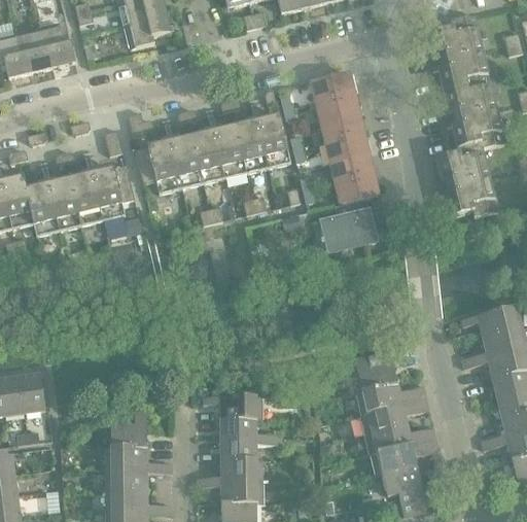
[(138,0),(119,4),(125,26),(148,21),(146,13),(165,9),(162,0),(138,0)]
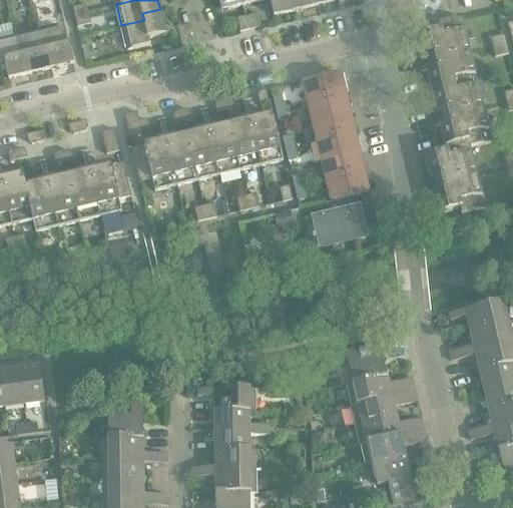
[(271,0),(274,12),(296,7),(294,0),(271,0)]
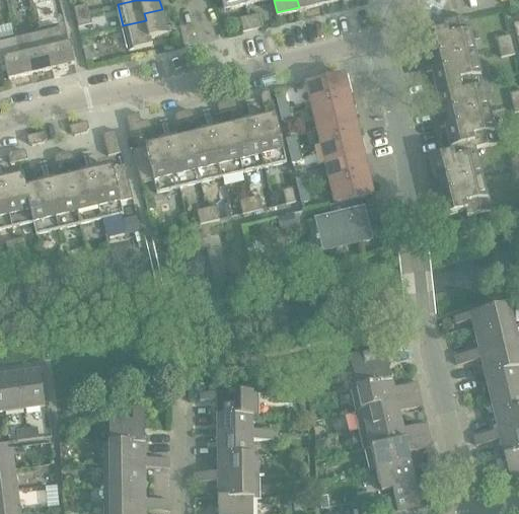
[(87,1),(73,4),(75,14),(89,11),(87,1)]
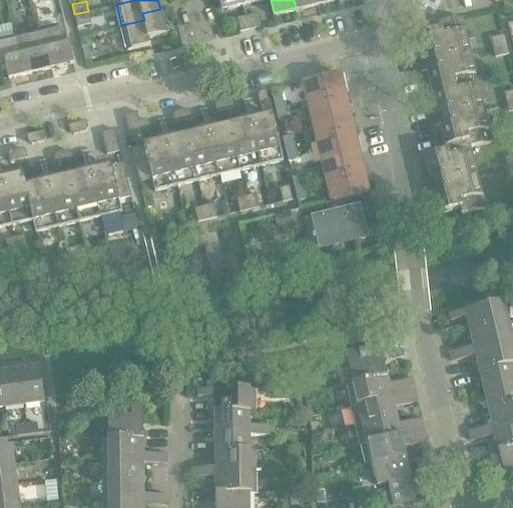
[(144,20),(121,25),(126,47),(150,41),(148,35),(165,31),(160,9),(142,13),(144,20)]
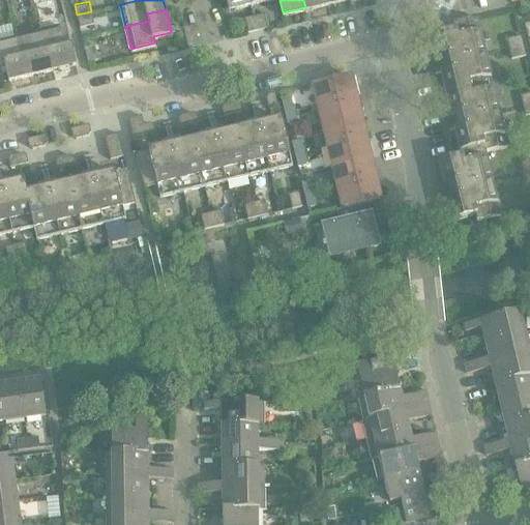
[(254,12),(257,27),(267,25),(264,10),(254,12)]
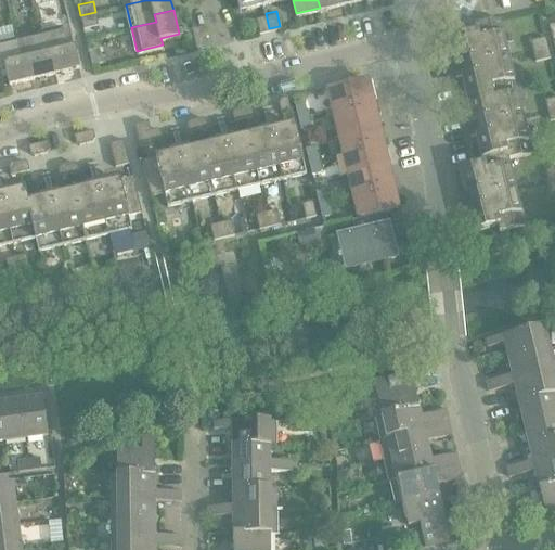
[(95,12),(80,15),(84,25),(98,22),(95,12)]
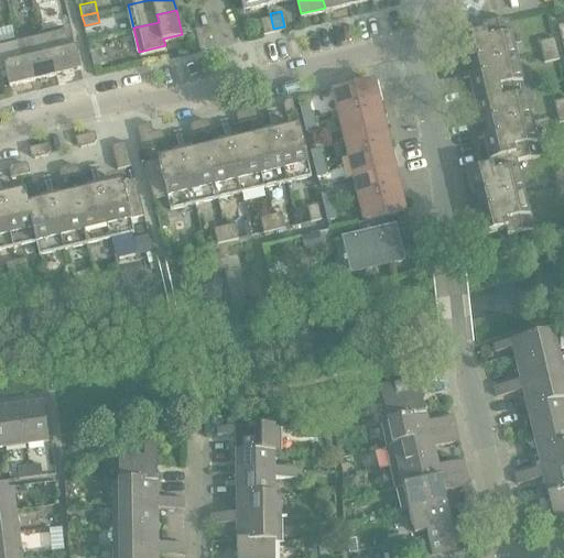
[(270,13),(260,17),(263,31),(273,29),(270,13)]
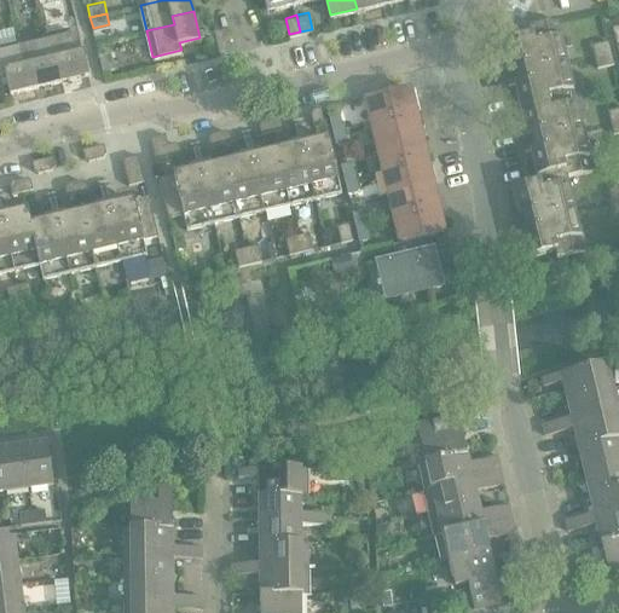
[(515,81),(521,108),(574,96),(556,17),(528,24),(530,32),(504,38),(510,64),(504,65),(508,82),(515,81)]
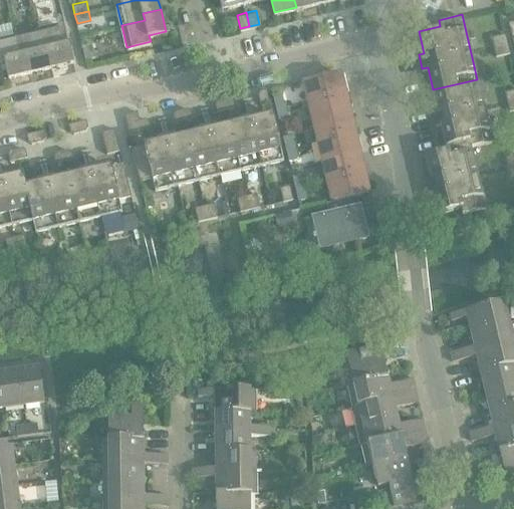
[(57,21),(35,26),(40,49),(47,47),(51,65),(73,60),(68,41),(62,43),(57,21)]
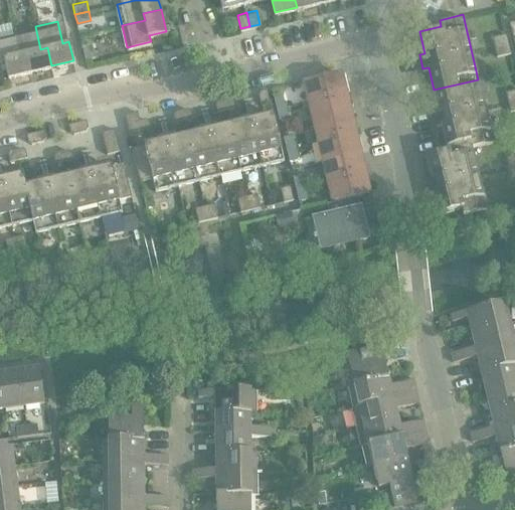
[(35,26),(14,31),(19,54),(26,52),(30,70),(51,65),(47,47),(40,49),(35,26)]
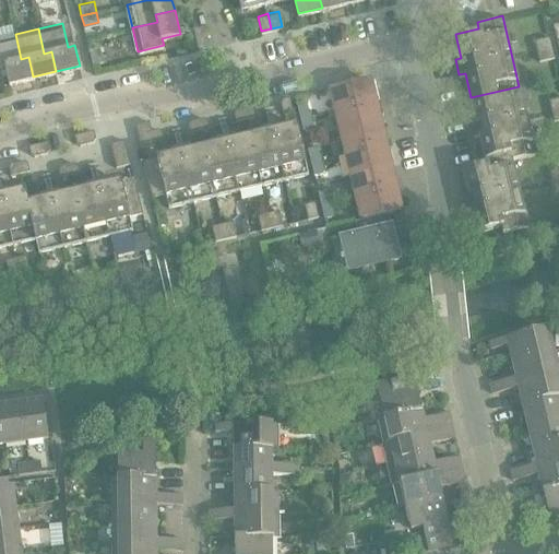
[(15,34),(0,37),(0,65),(4,65),(9,82),(33,77),(28,57),(21,59),(15,34)]
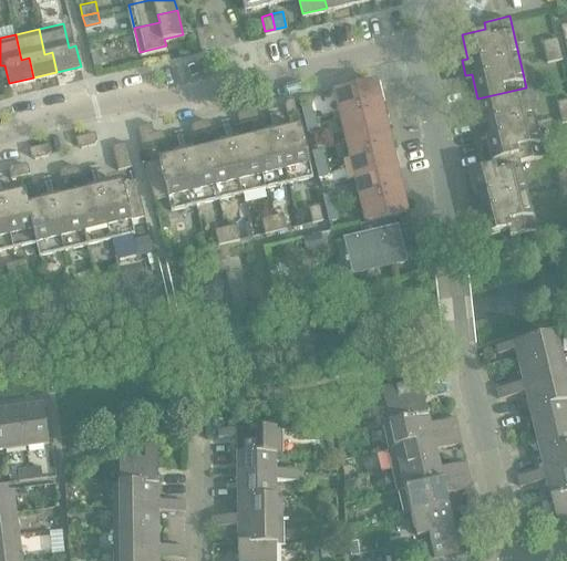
[(557,34),(542,38),(547,60),(563,55),(557,34)]
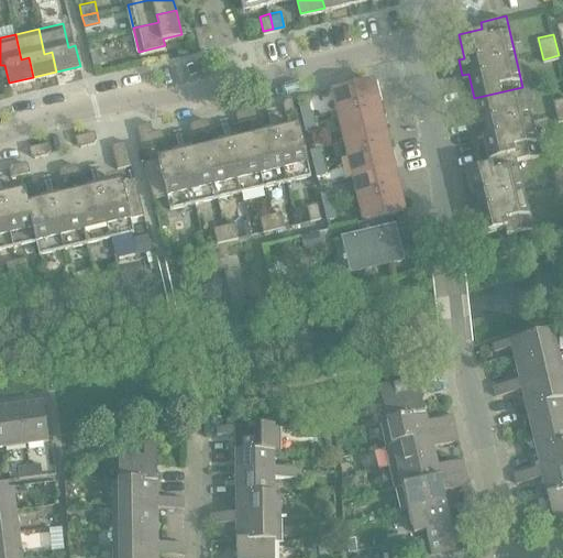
[(100,45),(89,47),(94,63),(105,61),(100,45)]
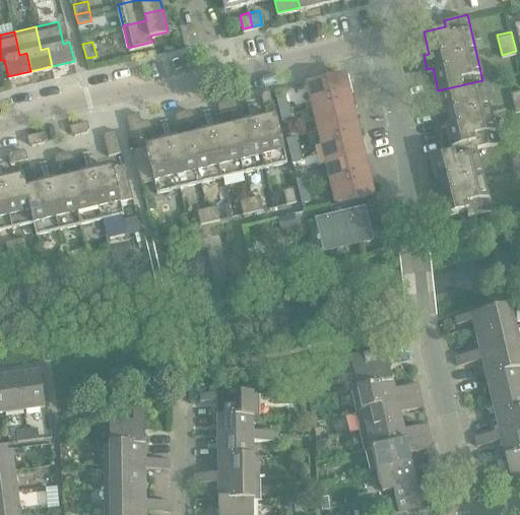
[(342,72),(343,71),(342,71),(308,79),(308,80),(313,100),(347,91),(342,72)]
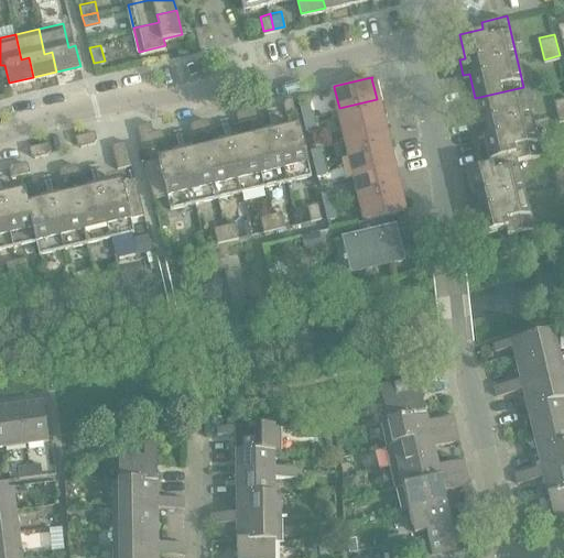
[(479,119),(474,120),(478,135),(484,134),(490,162),(516,156),(517,159),(540,153),(523,87),(475,98),(479,119)]
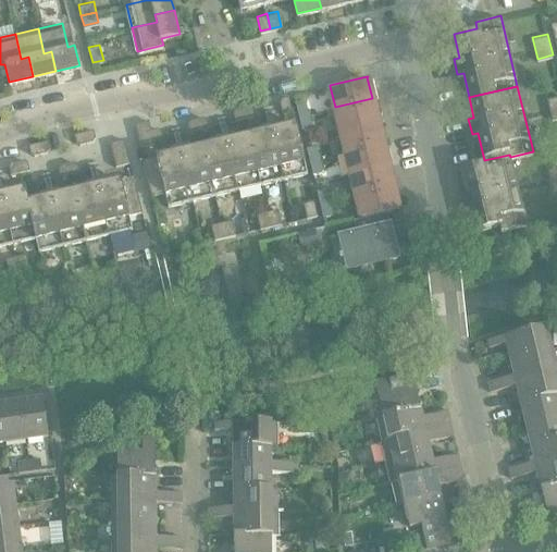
[(556,94),(546,97),(552,118),(556,117),(556,94)]
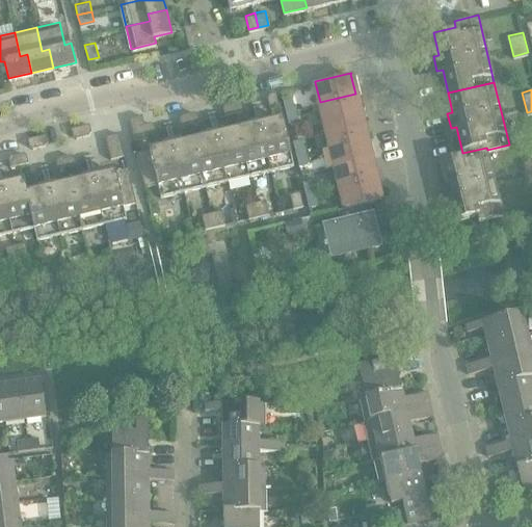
[(269,91),(266,96),(268,103),(277,101),(275,90),(269,91)]
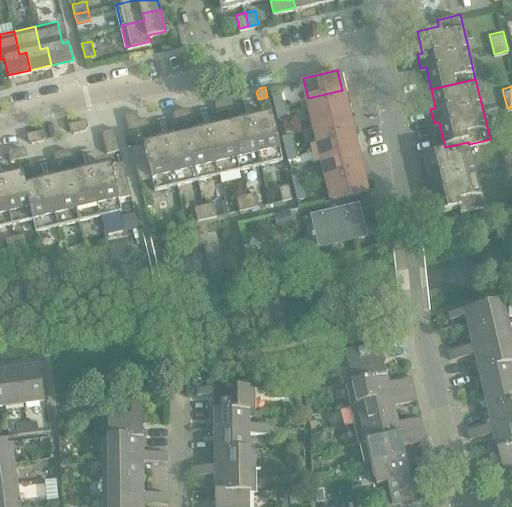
[(342,90),(308,98),(313,118),(347,110),(342,90)]
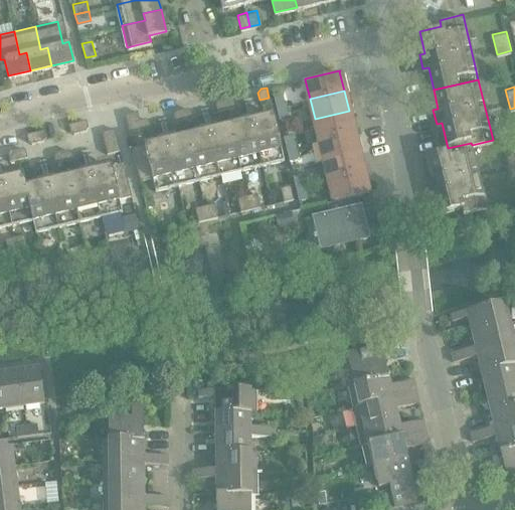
[(282,93),(273,95),(276,107),(285,105),(282,93)]
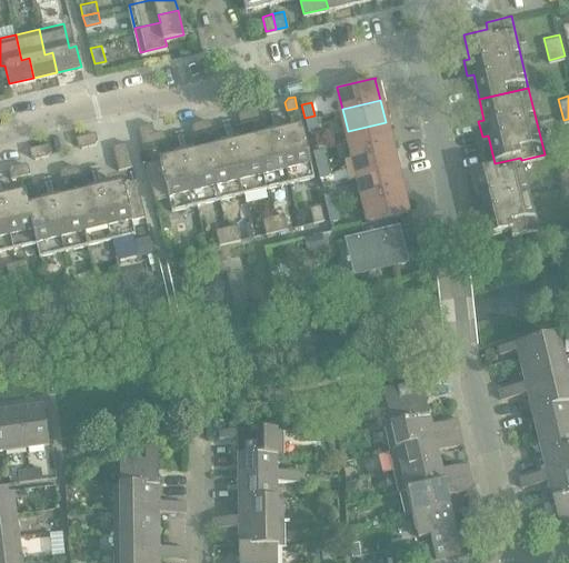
[(253,107),(247,108),(250,119),(259,117),(258,109),(253,107)]
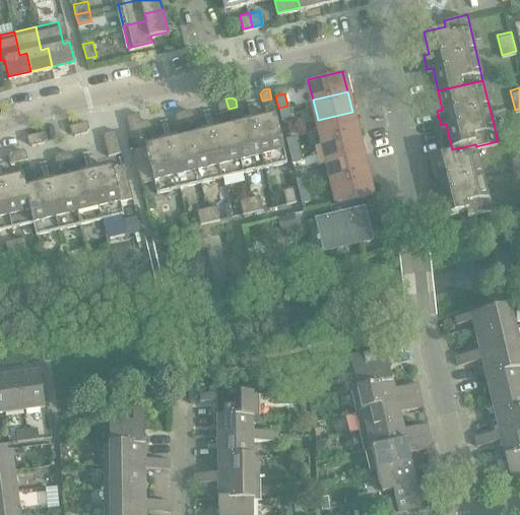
[(219,101),(217,104),(219,111),(229,109),(225,99),(219,101)]
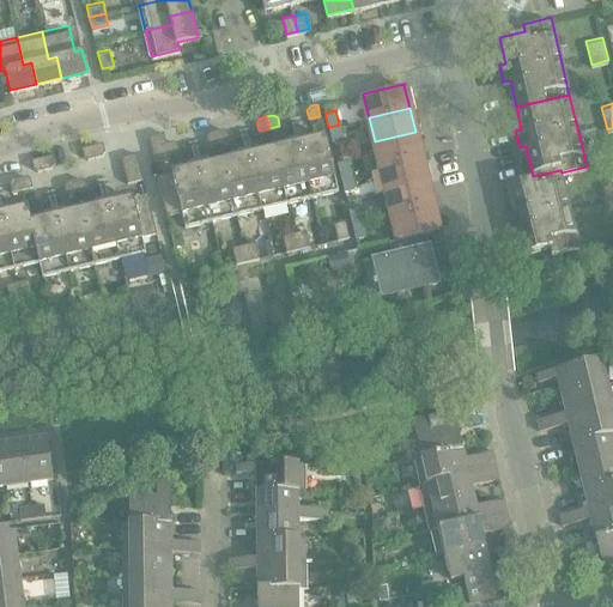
[(339,125),(328,127),(332,141),(343,139),(339,125)]
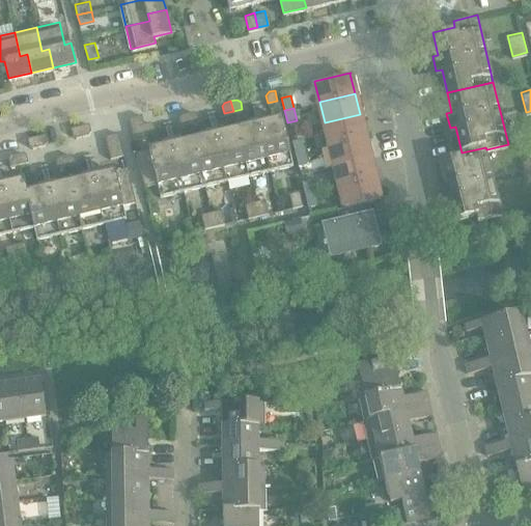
[(193,110),(187,111),(190,121),(199,119),(197,112),(193,110)]
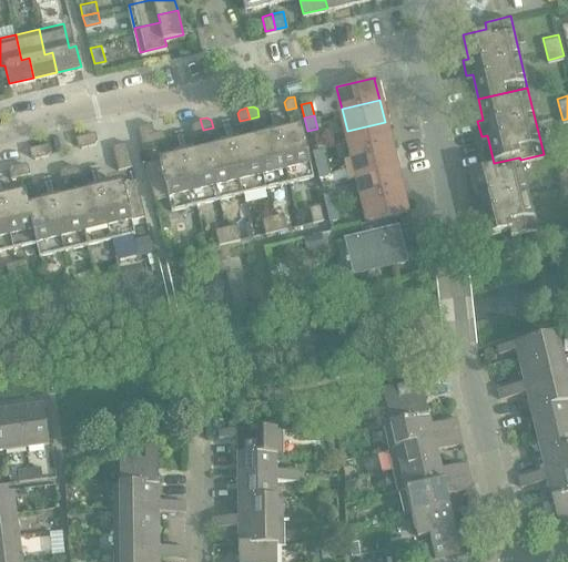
[(193,120),(191,124),(193,132),(203,130),(200,119),(193,120)]
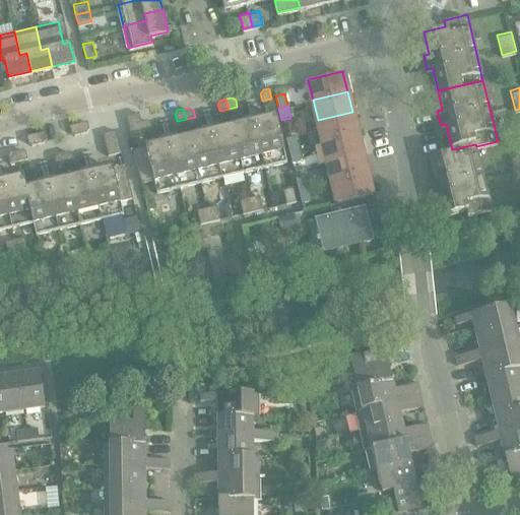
[(143,129),(141,119),(138,110),(137,111),(128,113),(127,113),(126,113),(131,135),(144,132),(143,129)]
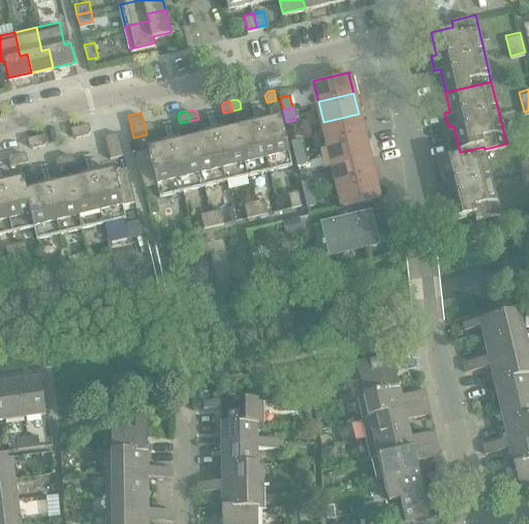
[(359,114),(323,122),(329,143),(363,134),(359,114)]
